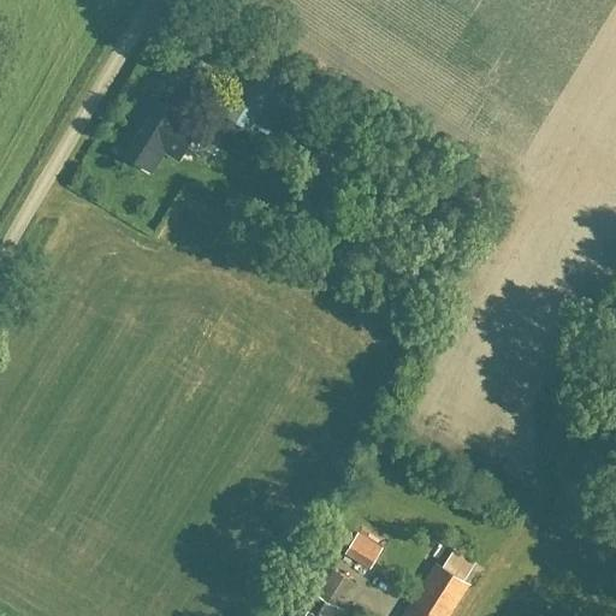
[(283,83),(253,64),(219,117),(249,136),(283,83)]
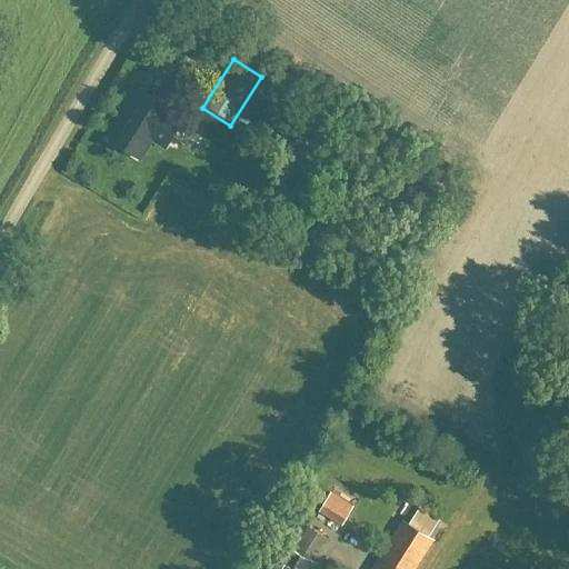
[(156,132),(169,111),(138,92),(123,118),(126,119),(111,143),(137,159),(153,131),(156,132)]
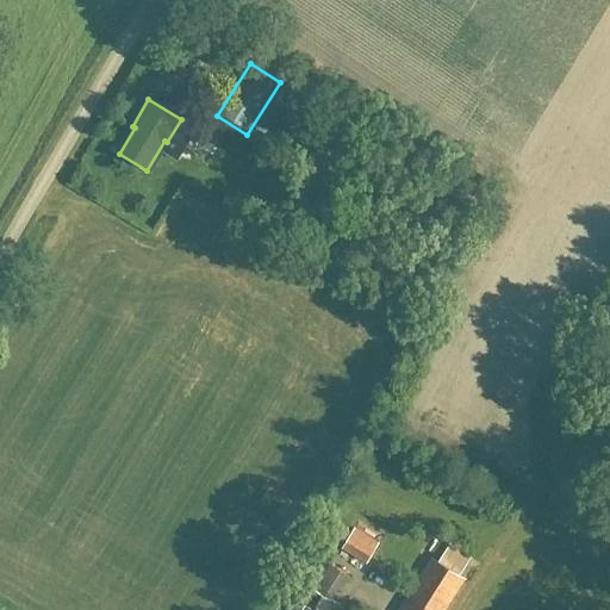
[(356,523),(340,551),(365,566),(378,546),(366,539),(369,531),(356,523)]
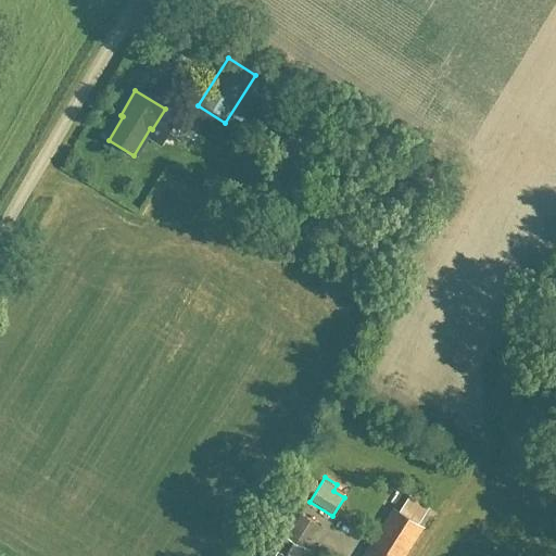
[(394,509),(364,555),(405,555),(424,528),(394,509)]
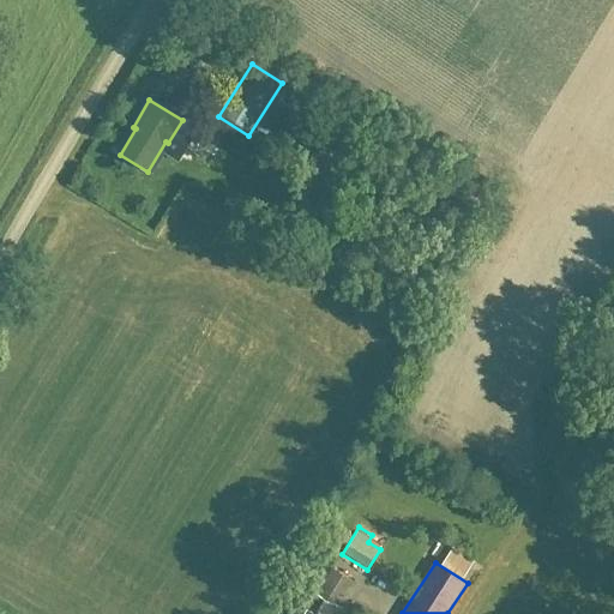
[(331,572),(315,596),(306,590),(290,613),(339,613),(341,612),(327,605),(333,595),(341,599),(350,583),(331,572)]
